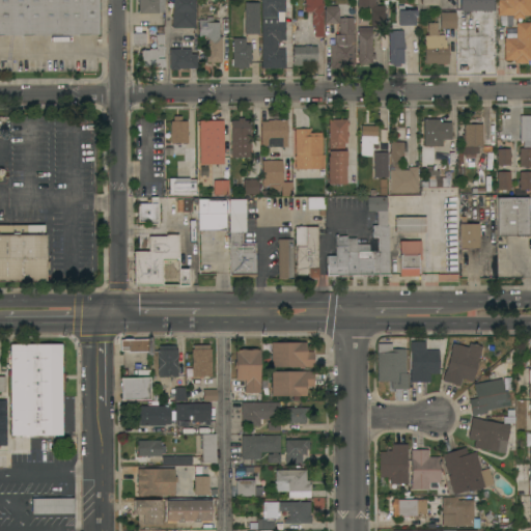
[(0,0),(96,0),(98,34),(0,35),(0,0)]
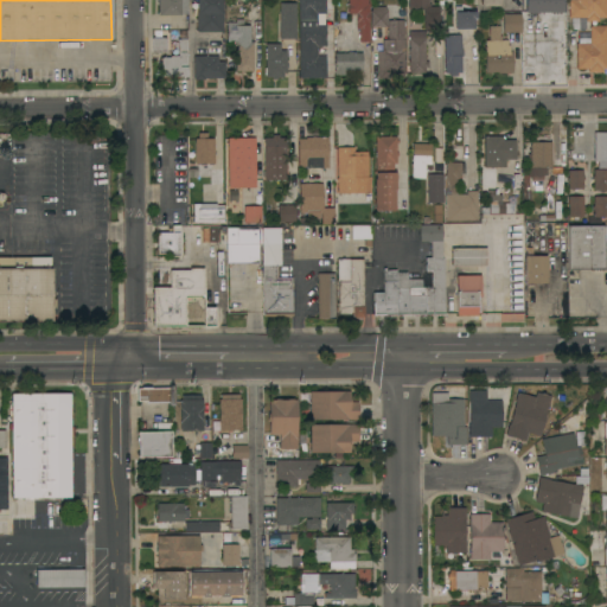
[(157,0),(187,0),(187,11),(186,11),(186,14),(179,14),(179,16),(157,16),(157,0)]
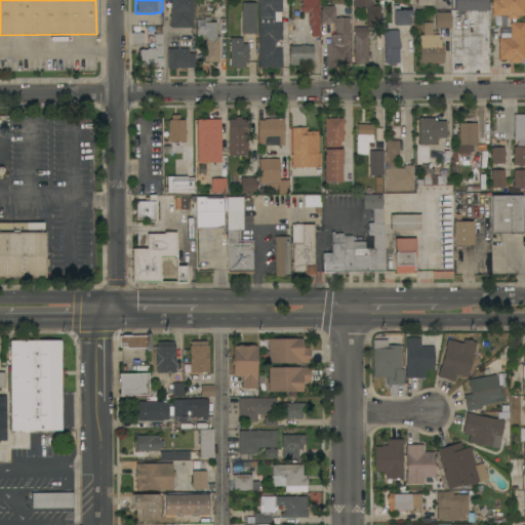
[(192,0),(192,29),(170,29),(170,13),(169,13),(169,0),(192,0)]
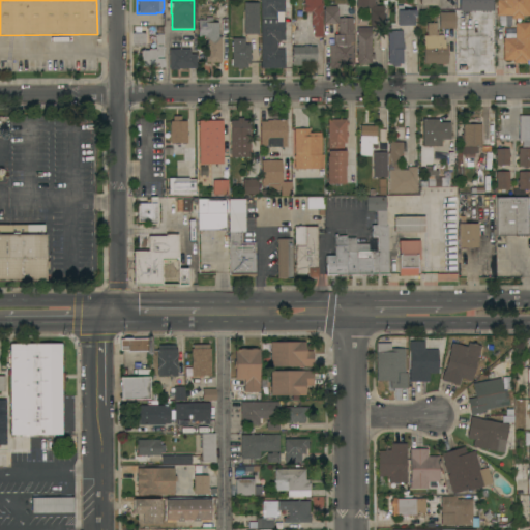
[(284,0),(284,12),(283,12),(283,22),(284,22),(284,41),(276,41),(276,50),(285,50),(285,68),(261,68),(261,0),(284,0)]
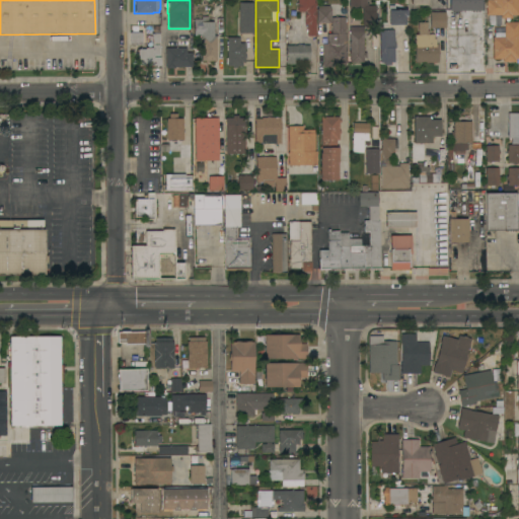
[(315,36),(306,36),(306,31),(305,31),(305,26),(306,26),(306,25),(301,25),(301,12),(297,12),(297,0),(314,0),(314,3),(315,3),(315,36)]
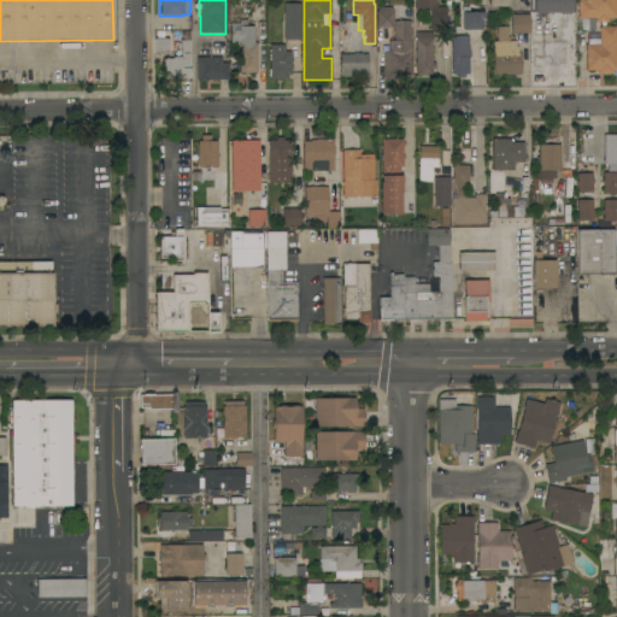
[(446,30),(430,30),(430,10),(415,10),(415,0),(435,0),(435,5),(438,5),(438,7),(446,7),(446,30)]
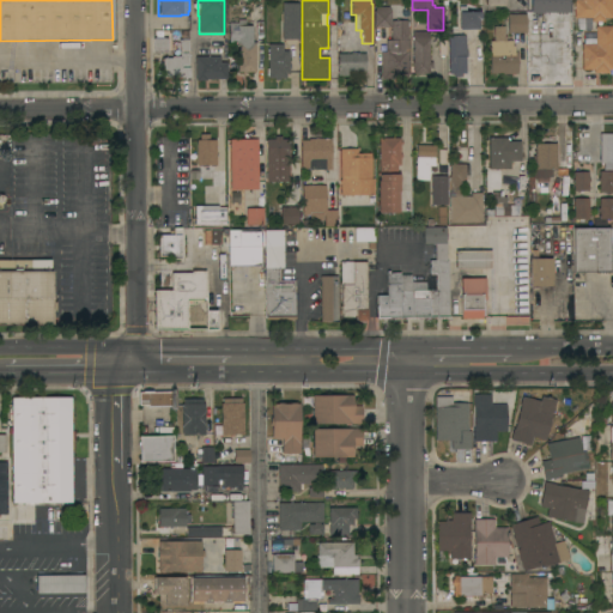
[(529,13),(529,0),(568,0),(569,13),(529,13)]
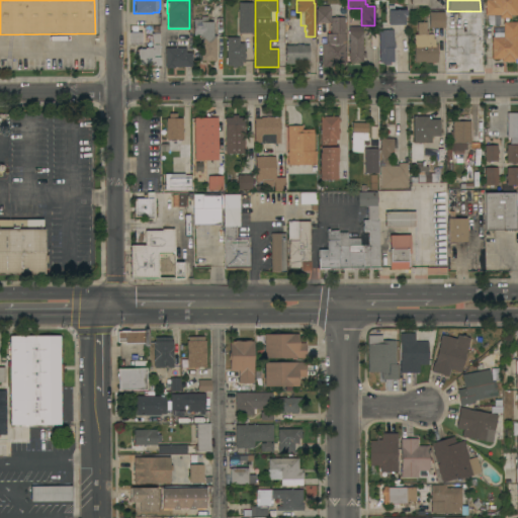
[(485,0),(517,0),(517,15),(510,15),(510,18),(500,18),(500,25),(488,25),(488,15),(485,15),(485,0)]
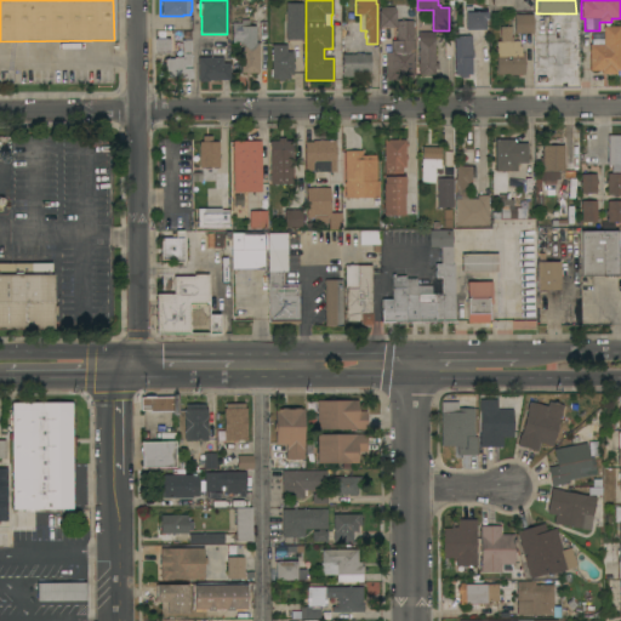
[(286,41),(286,4),(303,4),(303,13),(302,13),(302,41),(286,41)]
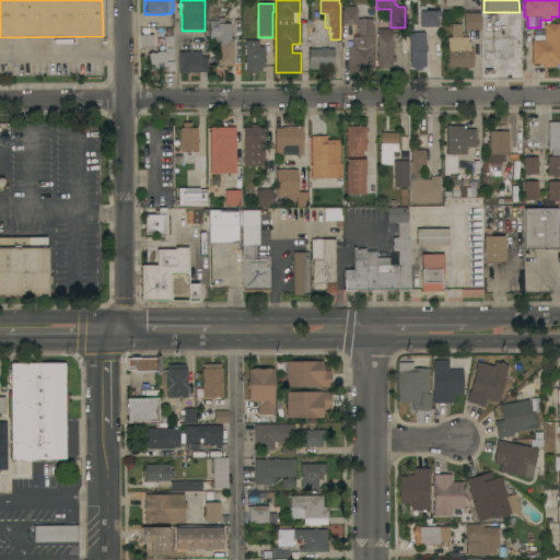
[(341,10),(342,10),(342,7),(356,7),(356,10),(357,10),(357,25),(341,25),(341,10)]
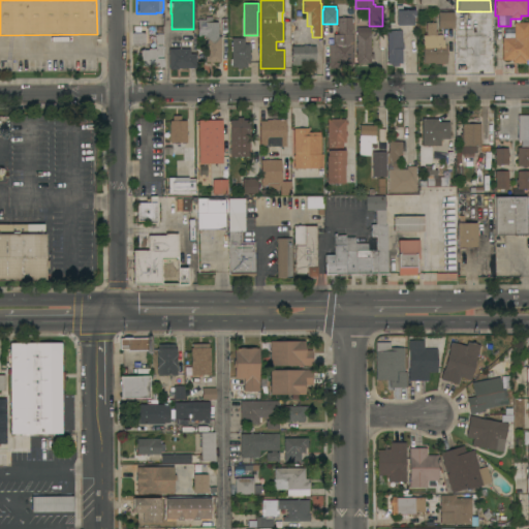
[(386,31),(387,31),(387,23),(396,23),(396,10),(414,10),(414,17),(414,18),(412,18),(412,26),(398,26),(398,31),(402,31),(402,43),(403,43),(403,50),(402,50),(402,64),(398,64),(398,66),(391,67),(391,64),(387,64),(386,31)]
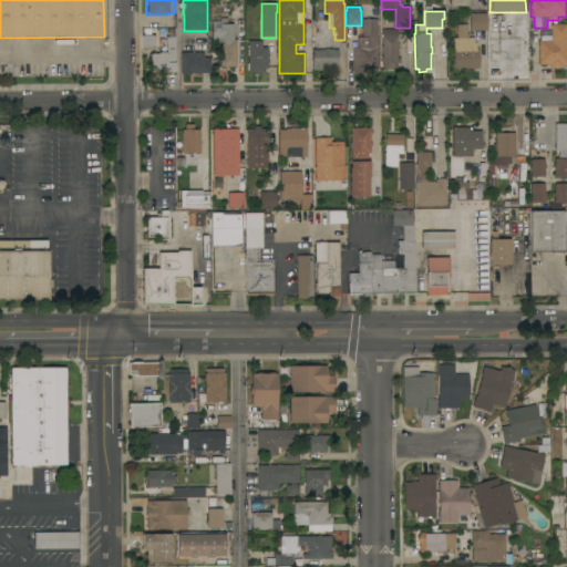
[(470,13),(486,13),(486,31),(470,31),(470,13)]
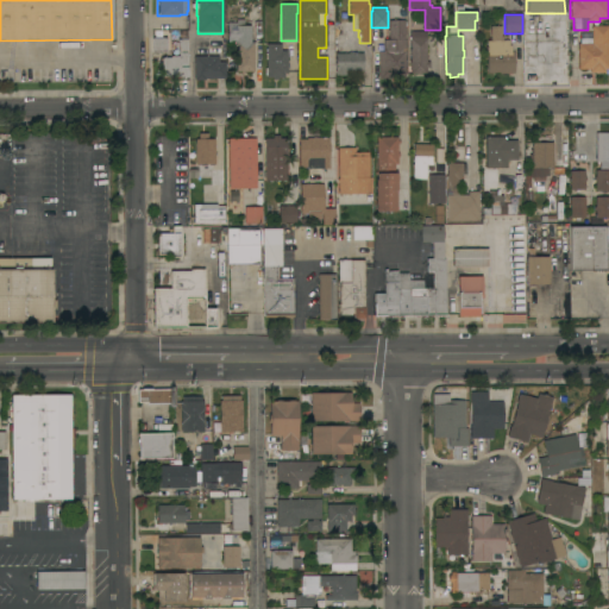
[(253,71),(244,71),(244,74),(240,74),(240,71),(236,71),(236,43),(232,43),(232,49),(228,49),(228,43),(227,43),(227,22),(236,22),(236,19),(244,19),(244,26),(250,26),(250,43),(253,43),(253,71)]
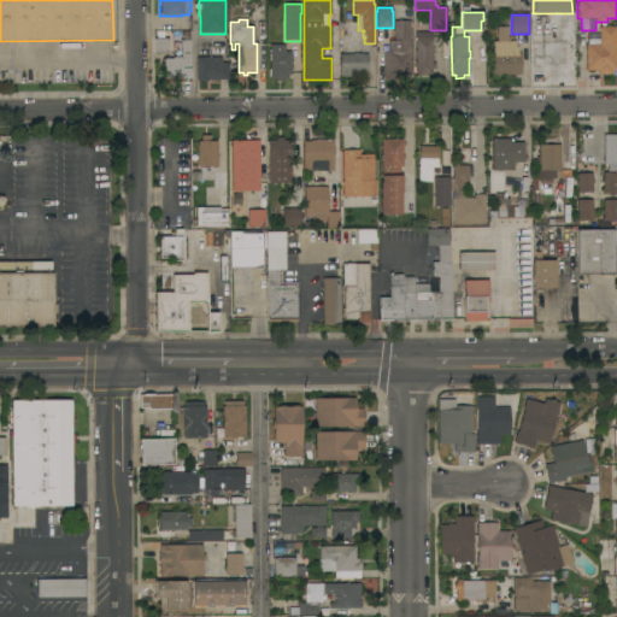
[(411,76),(410,76),(410,80),(383,80),(383,53),(388,53),(388,41),(394,41),(393,22),(410,21),(411,76)]
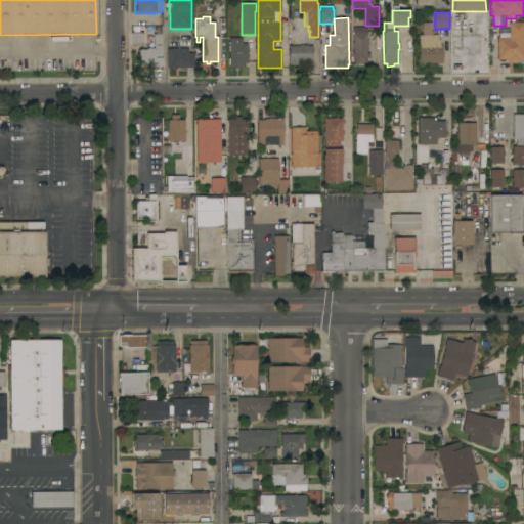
[(429,63),(420,63),(419,36),(422,36),(422,23),(431,23),(431,32),(432,32),(432,36),(437,35),(438,45),(441,45),(442,63),(429,63)]
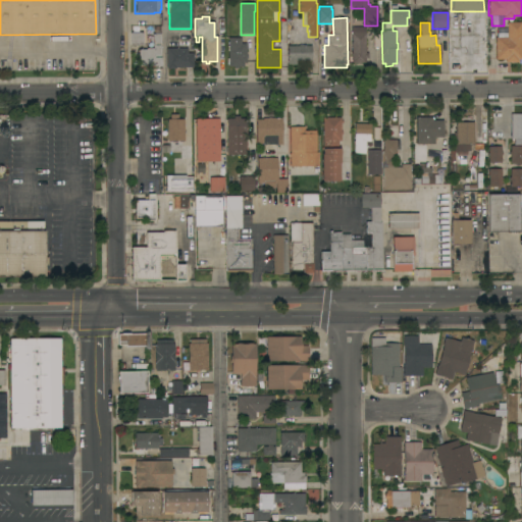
[(521,59),(518,59),(518,62),(506,62),(506,60),(496,60),(496,38),(507,38),(507,22),(521,22),(521,59)]
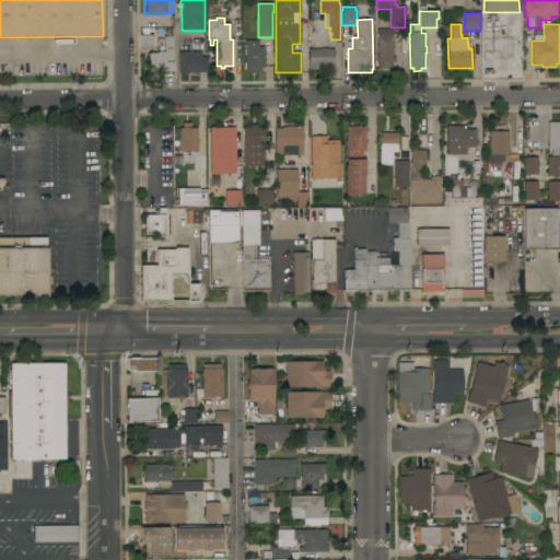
[(377,68),(377,66),(376,66),(376,61),(377,61),(376,26),(380,26),(380,25),(387,25),(387,28),(392,28),(392,57),(395,57),(395,62),(392,62),(392,68),(377,68)]
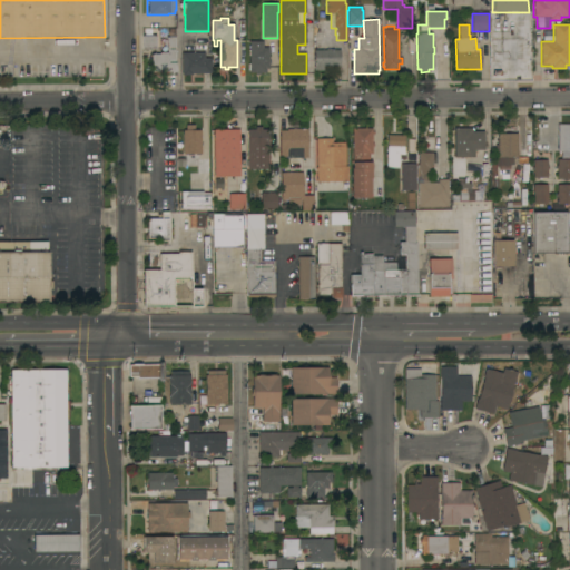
[(141,36),(156,36),(156,48),(151,48),(151,49),(141,50),(141,36)]
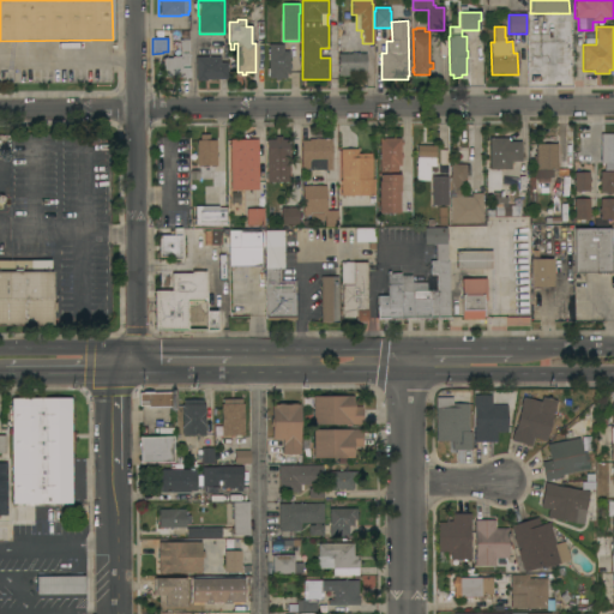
[(162,80),(162,59),(172,59),(172,43),(179,43),(179,41),(188,41),(188,66),(190,66),(190,82),(162,80)]
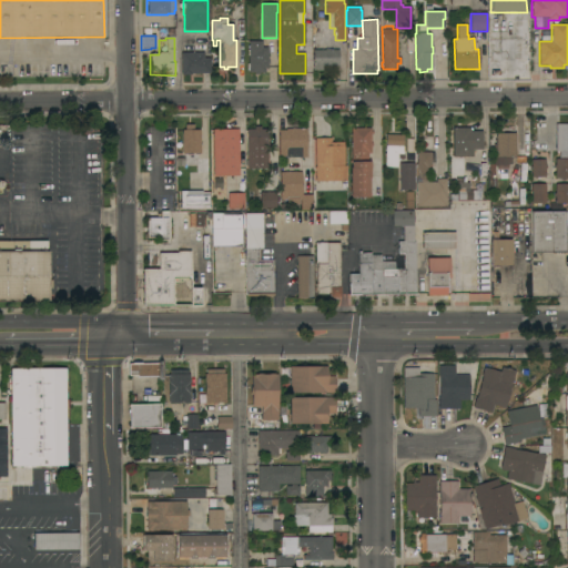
[(267,60),(269,60),(269,64),(267,64),(267,69),(266,69),(266,71),(265,71),(264,73),(249,73),(249,71),(246,71),(247,64),(249,64),(249,56),(247,56),(247,53),(249,53),(249,52),(247,52),(247,50),(249,50),(249,49),(247,49),(247,46),(249,46),(249,41),(262,41),(262,42),(263,42),(263,44),(262,44),(262,48),(267,48),(267,60)]
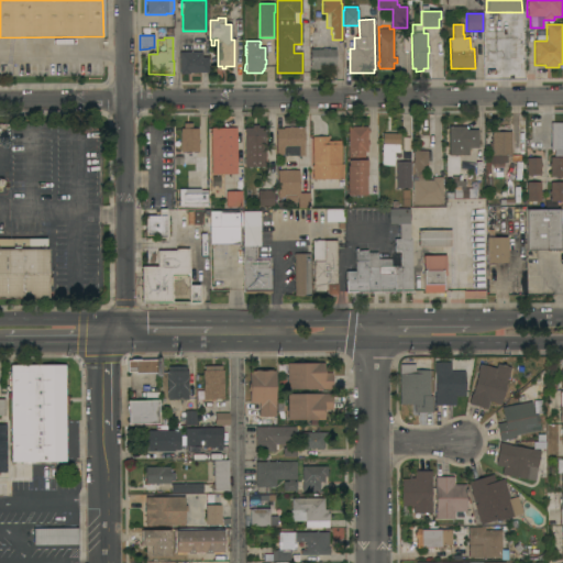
[(335,50),(335,55),(337,55),(337,61),(335,61),(335,66),(319,66),(320,69),(310,69),(310,50),(335,50)]
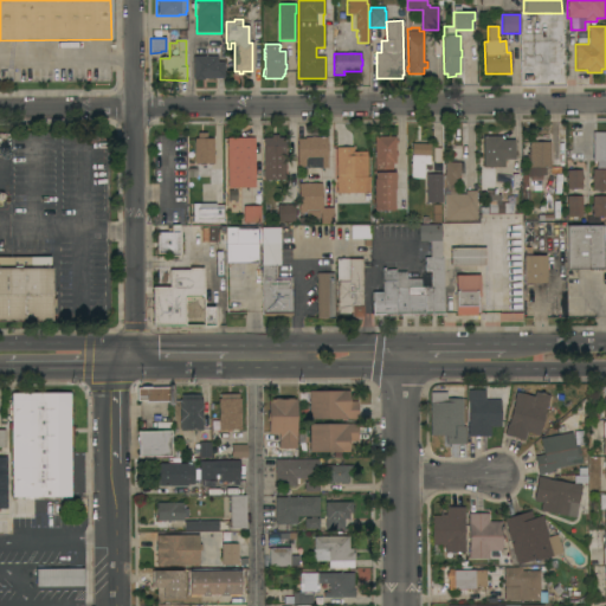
[(217,62),(224,62),(224,77),(223,77),(223,78),(223,79),(217,79),(217,78),(204,78),(204,81),(193,81),(193,57),(217,56),(217,62)]
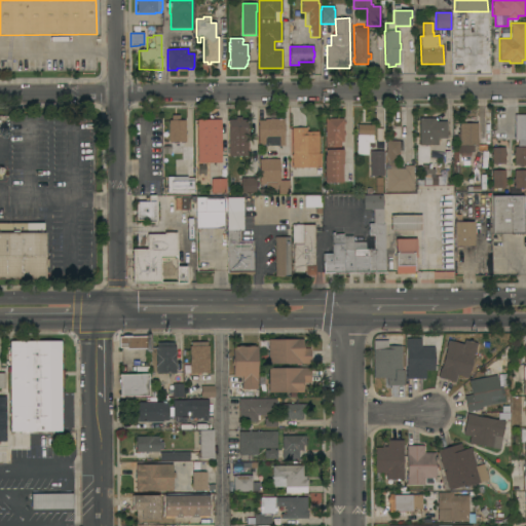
[(525,140),(515,140),(515,115),(525,115),(525,140)]
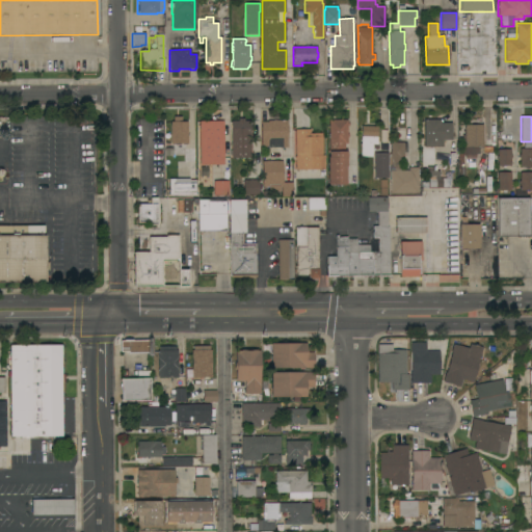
[(170,144),(170,122),(174,122),(174,117),(180,117),(180,122),(187,122),(187,144),(170,144)]
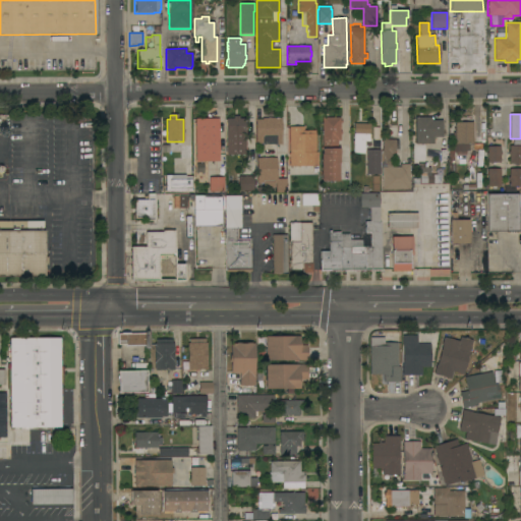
[(245,155),(226,155),(226,119),(233,119),(233,116),(238,116),(239,119),(245,119),(245,155)]
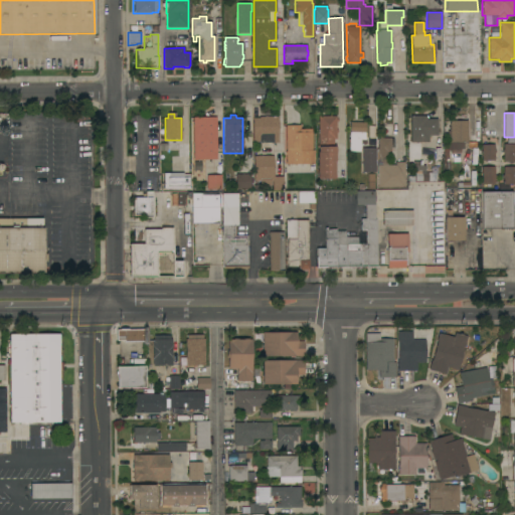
[(426,116),(426,119),(438,119),(438,136),(428,136),(428,143),(410,143),(410,116),(426,116)]
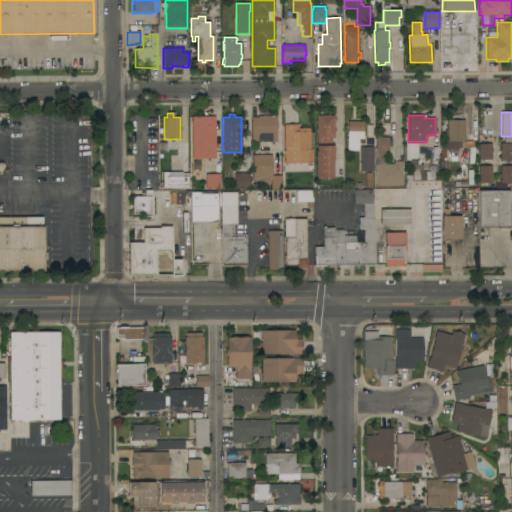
[(276,142),(269,142),(260,142),(260,141),(251,141),(251,118),(258,117),(258,116),(276,116),(276,142)]
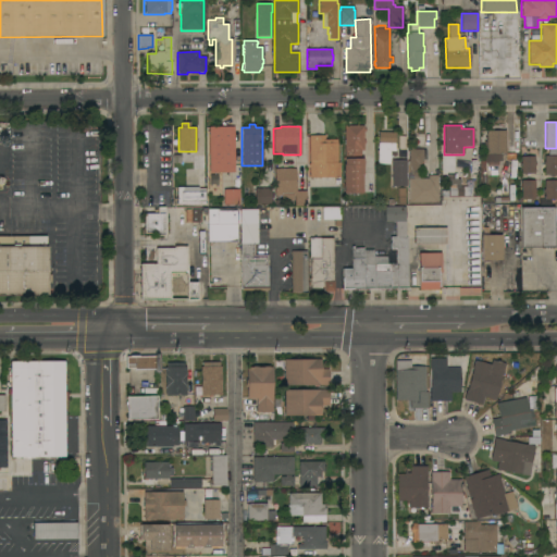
[(343,165),(344,165),(344,159),(345,159),(344,126),(363,126),(363,130),(366,130),(366,132),(363,132),(363,140),(364,140),(364,144),(363,144),(363,150),(360,150),(361,159),(363,159),(363,166),(362,166),(362,174),(361,174),(361,194),(343,194),(343,165)]
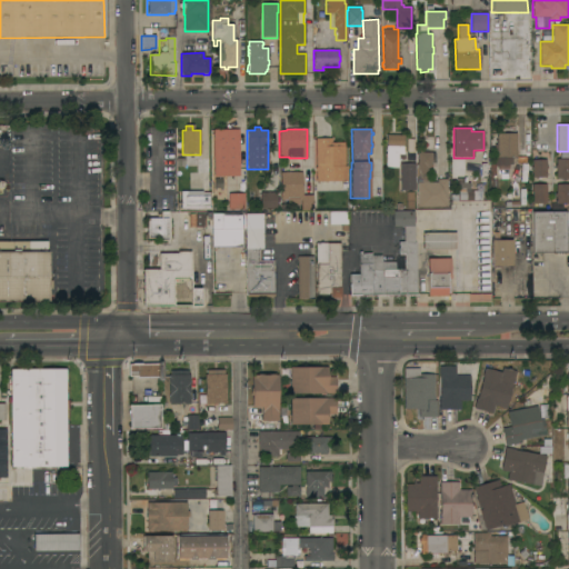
[(239,177),(213,177),(212,130),(239,130),(239,177)]
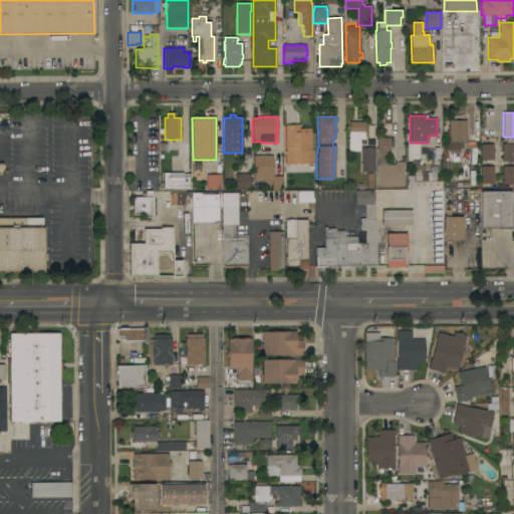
[(449,131),(449,120),(467,120),(467,121),(474,121),(474,143),(467,143),(467,144),(464,149),(463,149),(460,149),(460,162),(450,162),(450,151),(448,151),(448,162),(443,162),(443,149),(445,149),(445,146),(447,146),(447,131),(449,131)]
